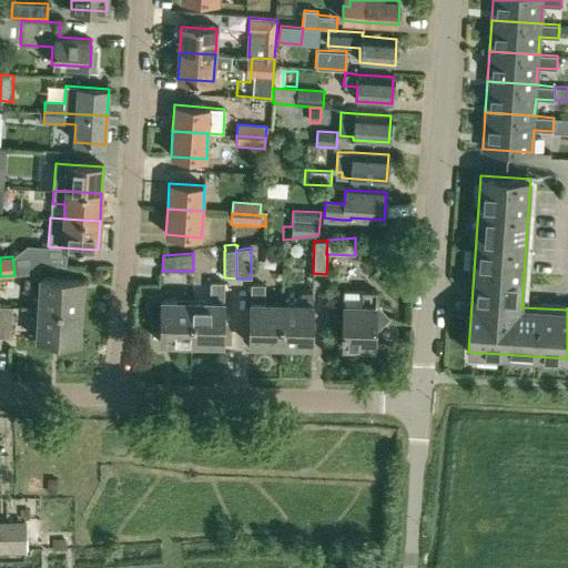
[(23,291),(39,291),(38,307),(81,311),(83,280),(40,277),(23,276),(23,291)]
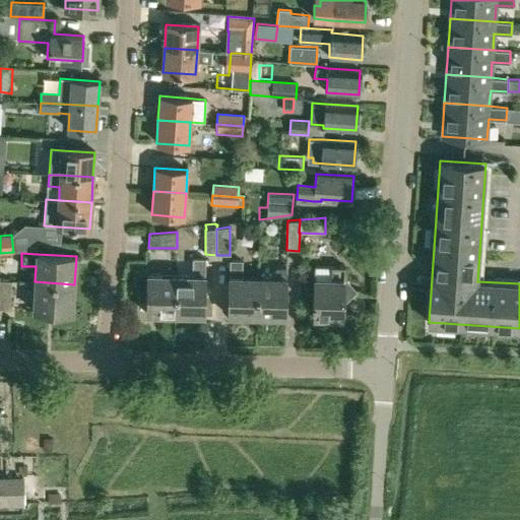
[(192,258),(193,276),(176,275),(175,315),(204,316),(204,276),(204,258),(192,258)]
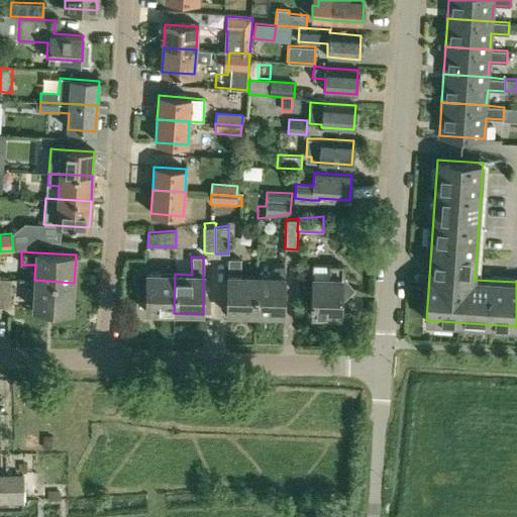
[(229,259),(229,275),(228,275),(227,314),(255,315),(256,276),(239,275),(240,260),(229,259)]
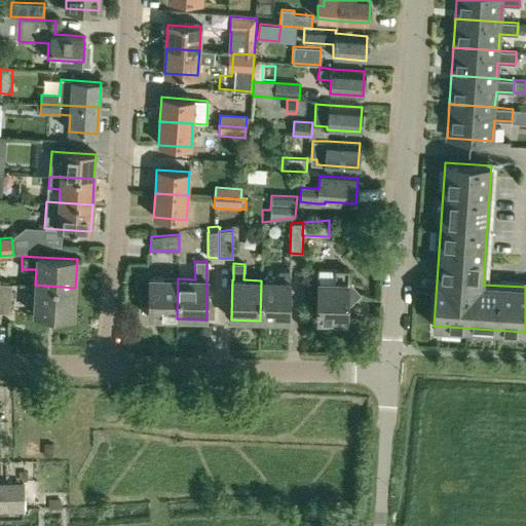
[(317,322),(347,322),(347,293),(354,287),(348,280),(348,269),(317,269),(316,283),(317,283),(317,322)]
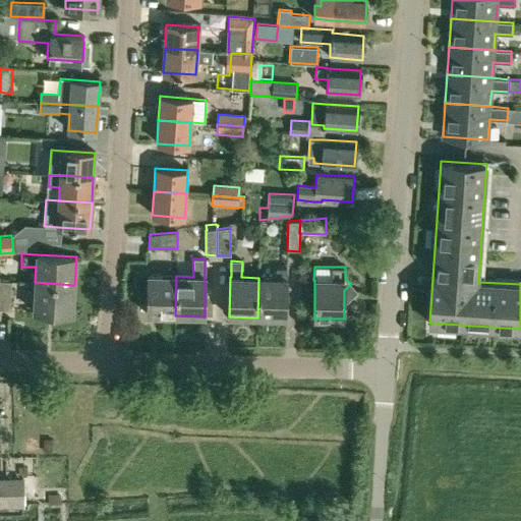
[(257,317),(286,317),(287,268),(277,268),(276,278),(258,278),(257,317)]
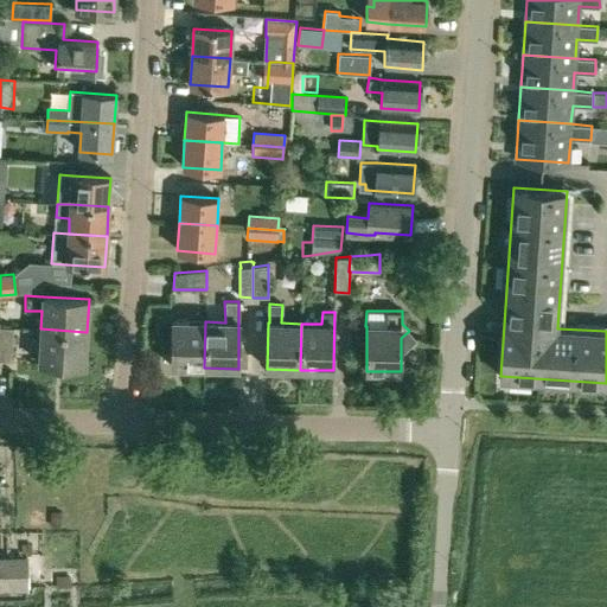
[(172,368),(204,368),(205,321),(172,321),(172,368)]
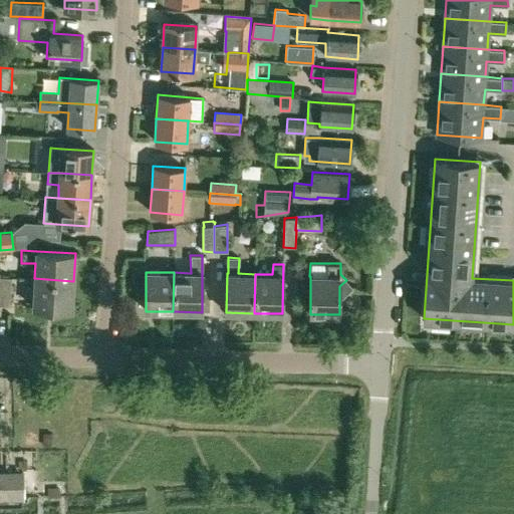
[(11,277),(0,275),(0,304),(9,305),(11,277)]
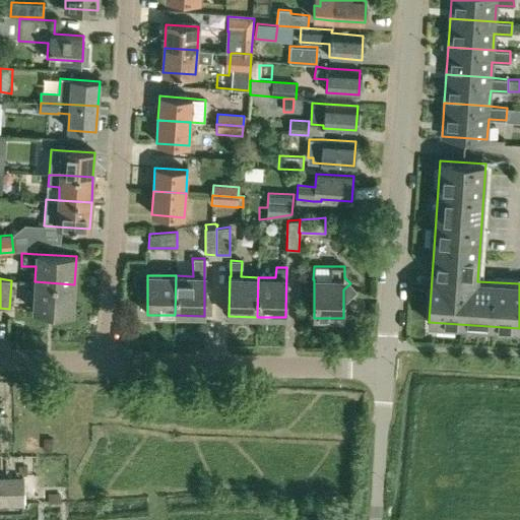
[(73,313),(74,284),(35,281),(34,311),(73,313)]
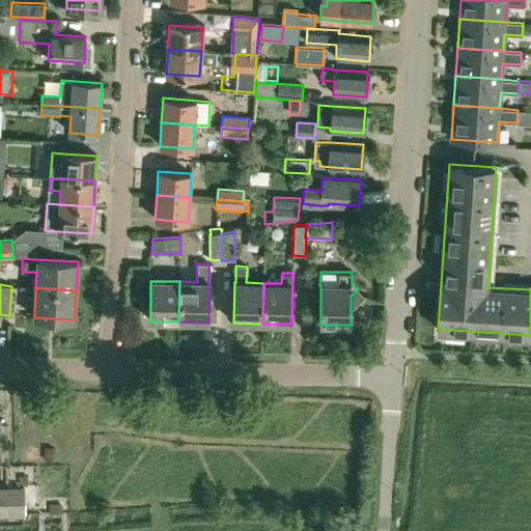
[(24,486),(6,486),(6,516),(25,516),(24,486)]
